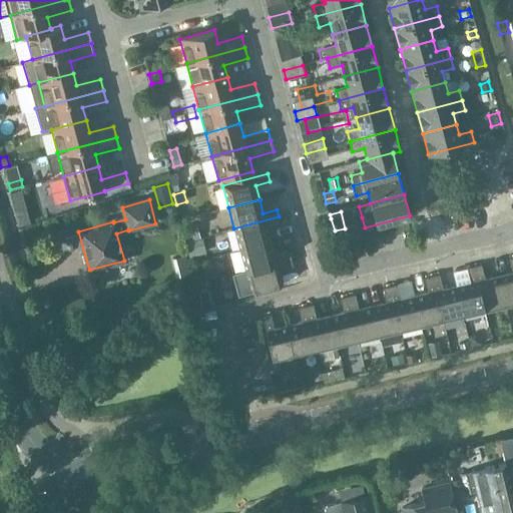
[(20,213),(15,215),(18,225),(29,222),(27,215),(20,213)]
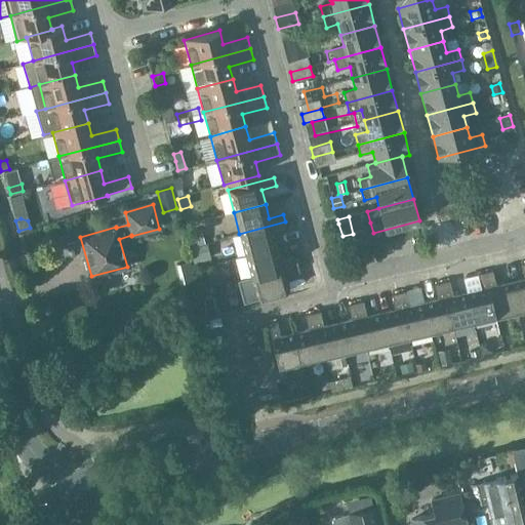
[(239,234),(245,255),(277,247),(273,233),(287,229),(285,221),(239,234)]
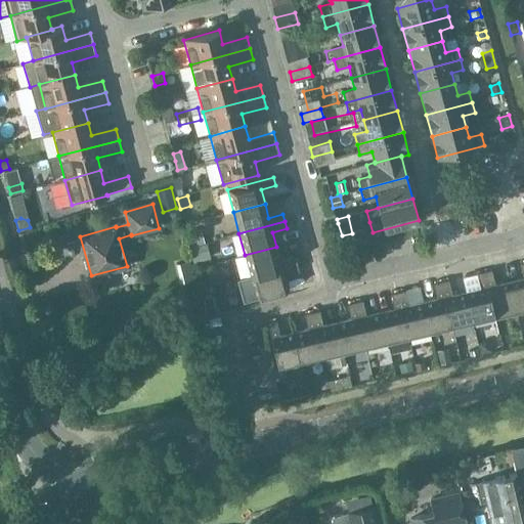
[(198,231),(187,234),(191,247),(202,244),(198,231)]
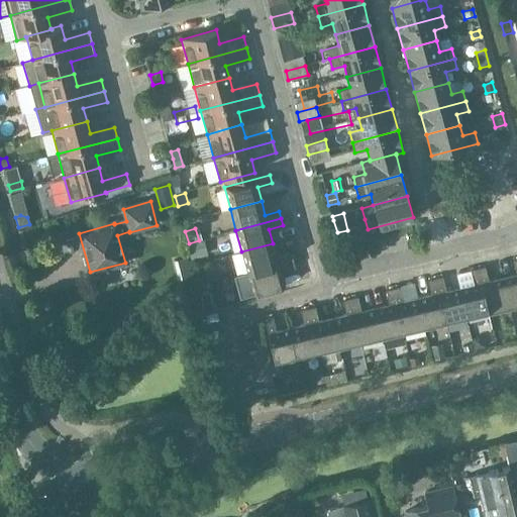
[(200,242),(187,246),(191,260),(204,255),(200,242)]
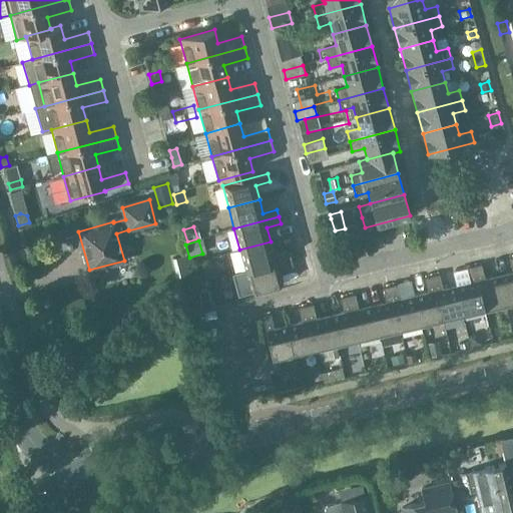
[(239,249),(244,271),(291,259),(289,251),(274,254),(271,241),(239,249)]
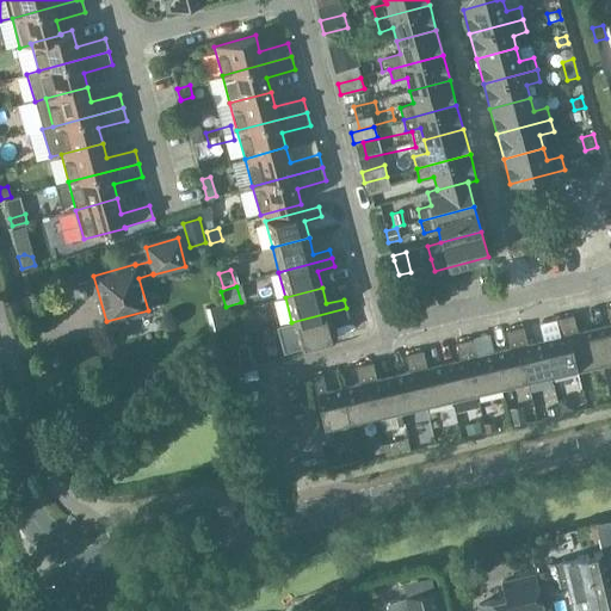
[(221,304),(205,308),(211,329),(226,326),(221,304)]
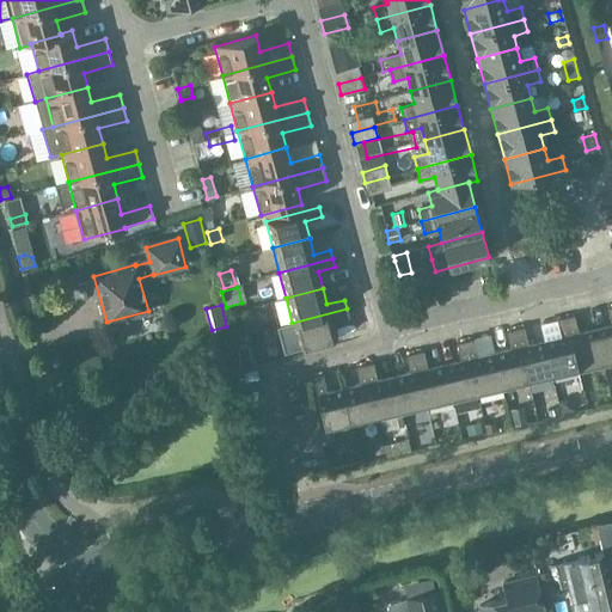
[(594,329),(603,367),(611,363),(611,306),(607,308),(611,325),(594,329)]
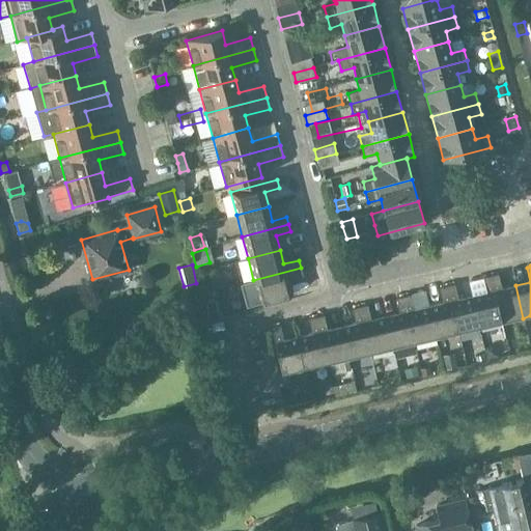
[(302,275),(301,268),(253,280),(259,303),(291,294),(287,279),(302,275)]
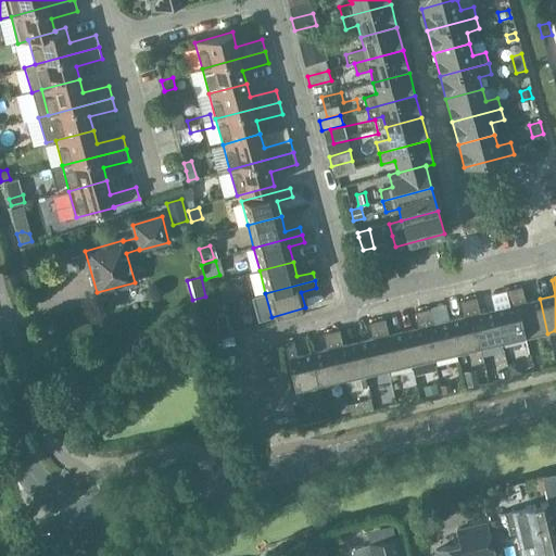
[(217,286),(209,289),(213,306),(223,303),(217,286)]
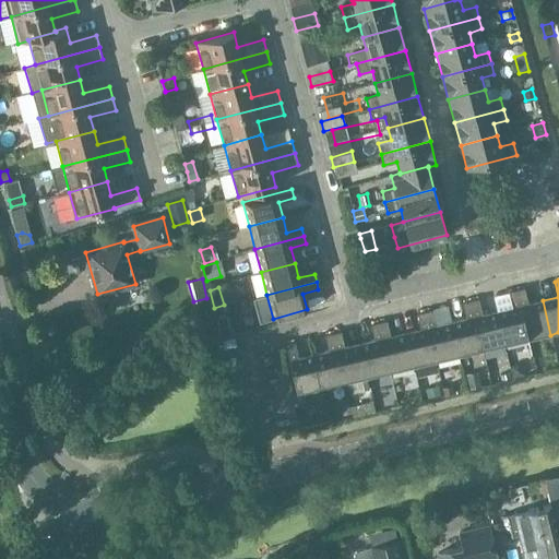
[(550,335),(543,300),(527,305),(524,288),(516,290),(527,341),(550,335)]
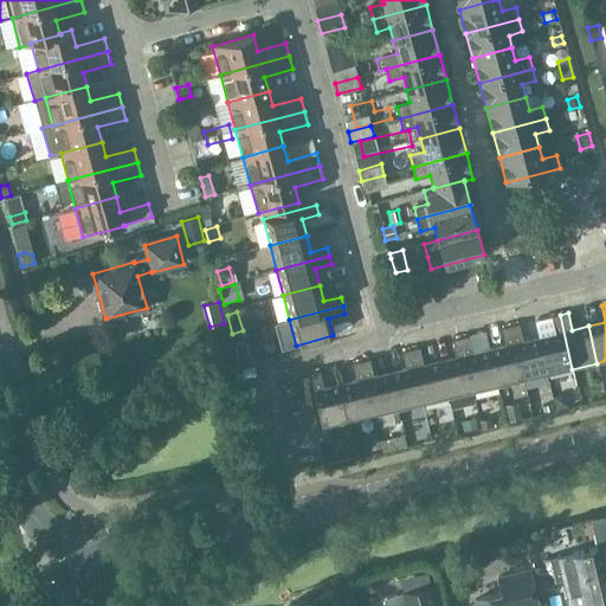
[(539,337),(547,374),(572,369),(560,315),(552,317),(555,334),(539,337)]
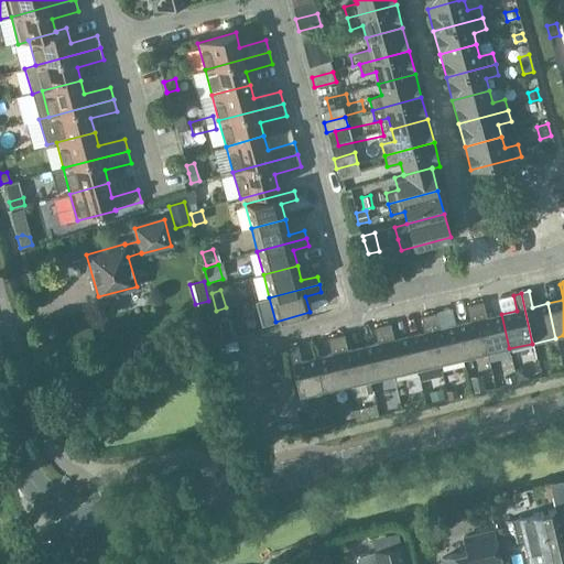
[(509,348),(501,314),(486,318),(483,302),(475,304),(486,354),(509,348)]
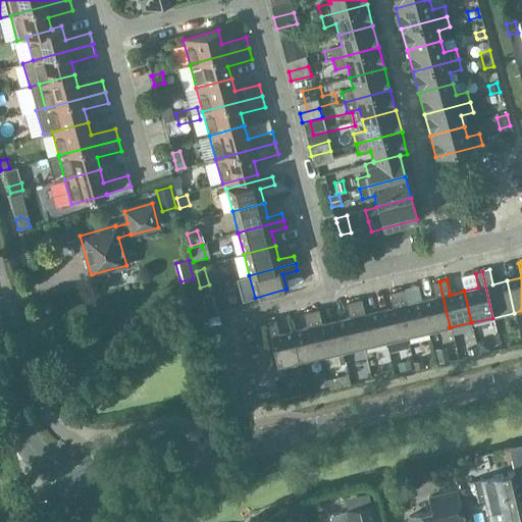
[(450,327),(439,281),(432,283),(435,298),(421,301),(428,332),(450,327)]
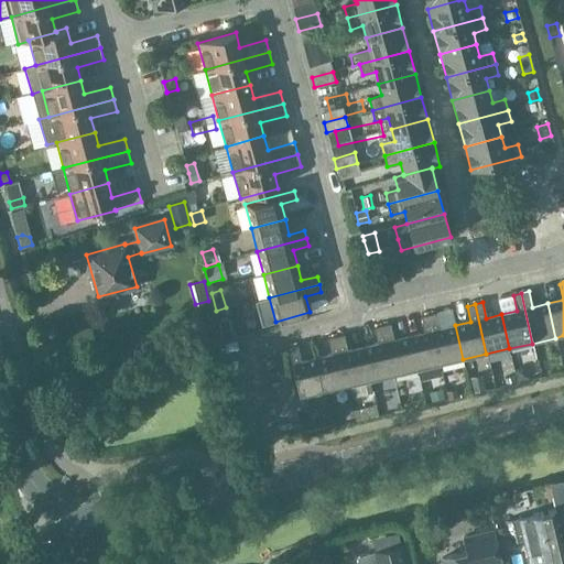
[(463,359),(455,325),(440,328),(436,313),(429,315),(440,365),(463,359)]
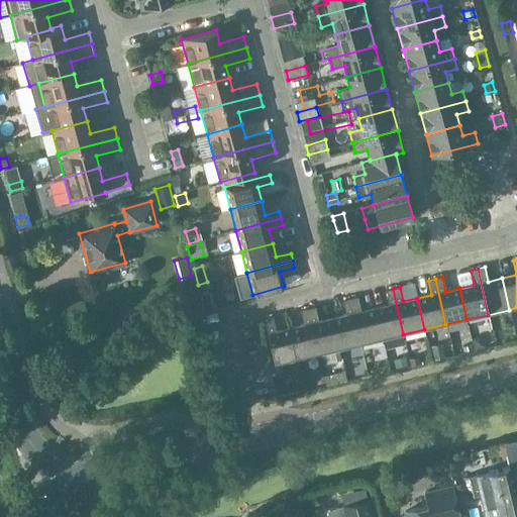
[(403,334),(393,289),(386,291),(389,305),(375,308),(382,339),(403,334)]
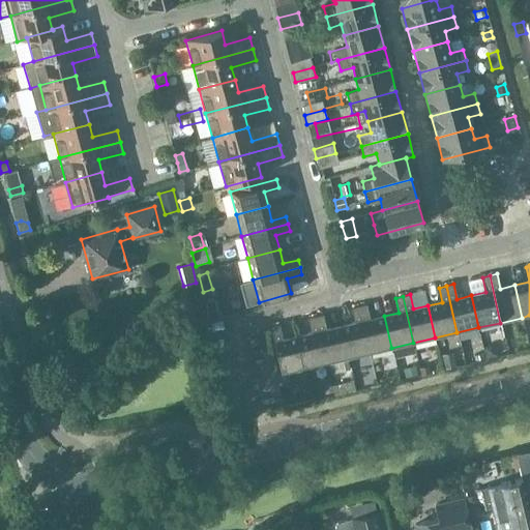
[(214,300),(205,302),(209,319),(218,317),(214,300)]
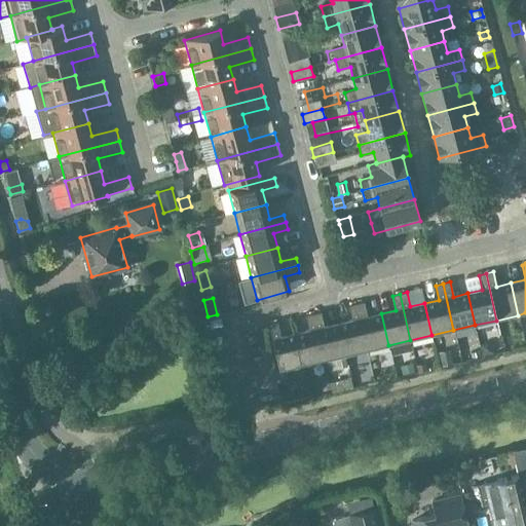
[(357,304),(367,350),(388,345),(381,313),(367,316),(364,302),(357,304)]
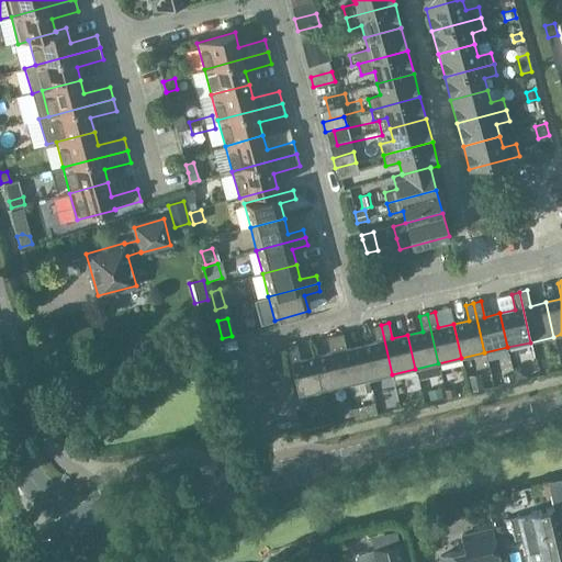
[(392,374),(381,325),(372,326),(377,343),(361,346),(369,380),(392,374)]
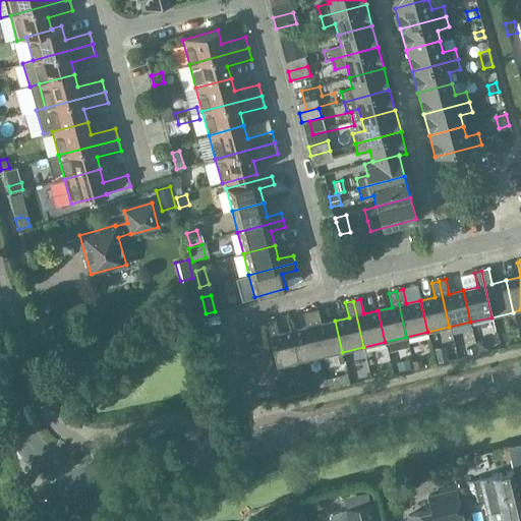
[(342,352),(335,321),(321,324),(317,309),(310,311),(321,357),(342,352)]
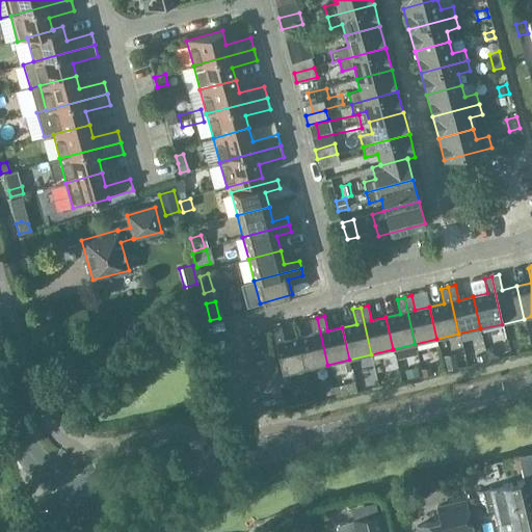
[(298,338),(306,370),(327,365),(317,318),(309,319),(313,334),(298,338)]
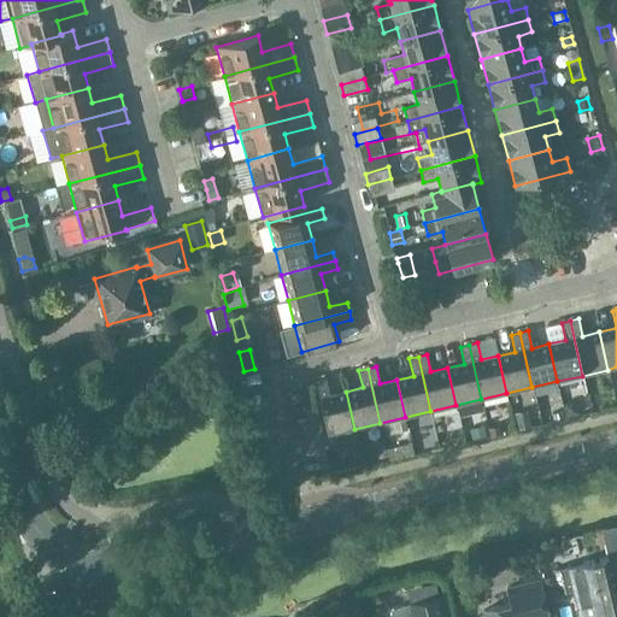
[(354,429),(346,392),(329,395),(325,378),(315,381),(328,435),(354,429)]
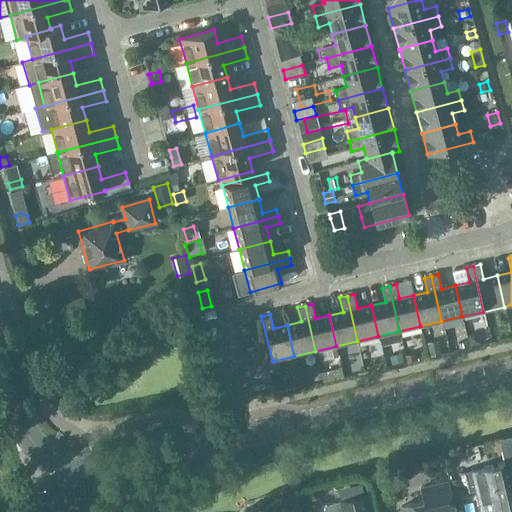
[(473,334),(467,336),(470,345),(480,343),(478,338),(473,334)]
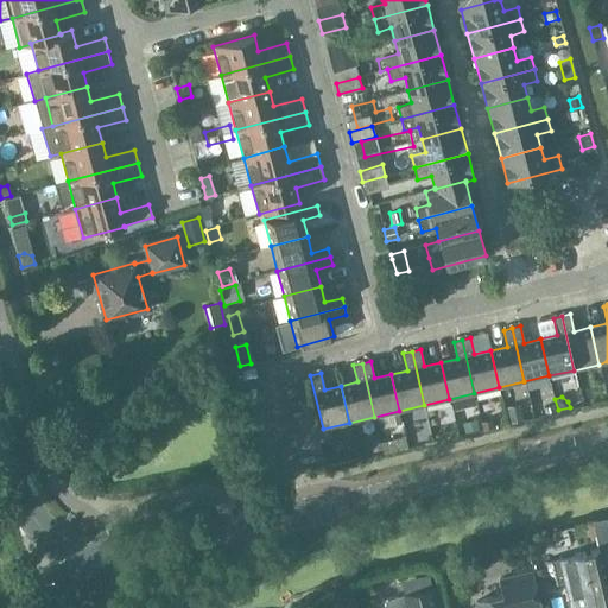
[(476,420),(463,423),(466,432),(479,430),(476,420)]
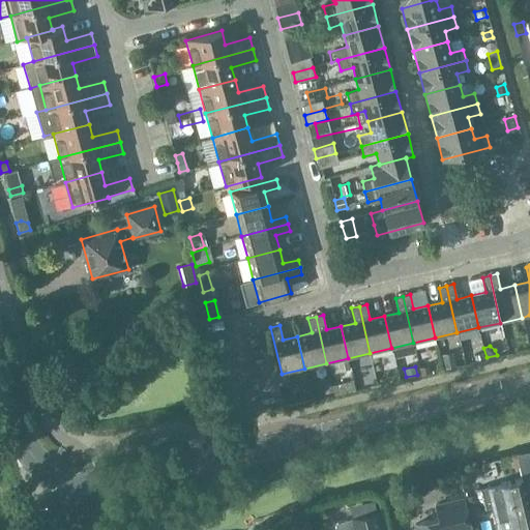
[(429,366),(420,367),(421,375),(430,373),(429,366)]
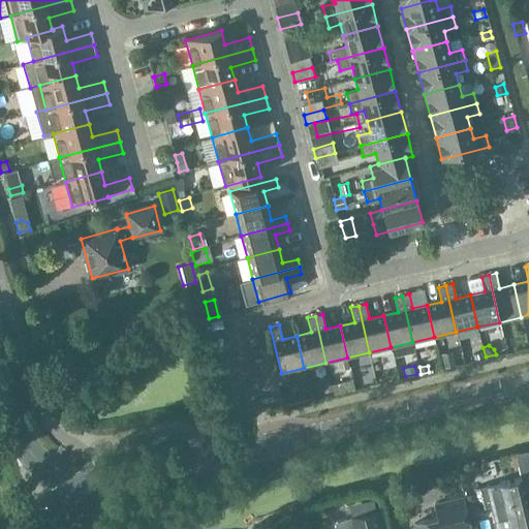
[(352,380),(331,385),(333,395),(354,390),(352,380)]
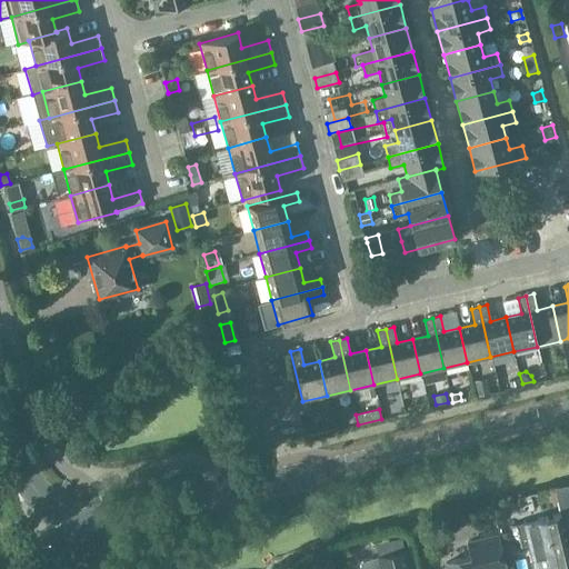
[(511,497),(501,499),(503,508),(513,506),(511,497)]
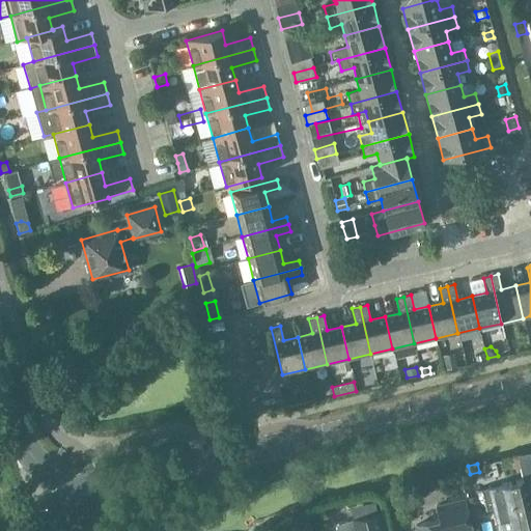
[(487,487),(476,491),(480,510),(493,508),(498,530),(509,530),(530,526),(530,508),(529,502),(530,501),(530,477),(523,479),(487,487)]
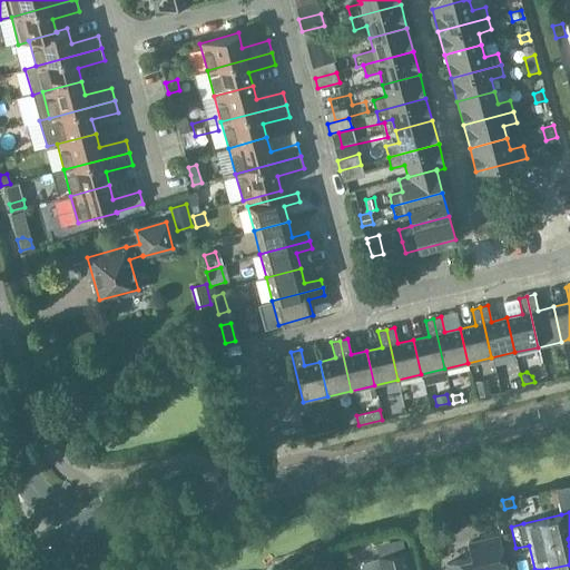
[(500,569),(505,569),(498,537),(468,543),(472,558),(446,564),(446,569),(500,569)]
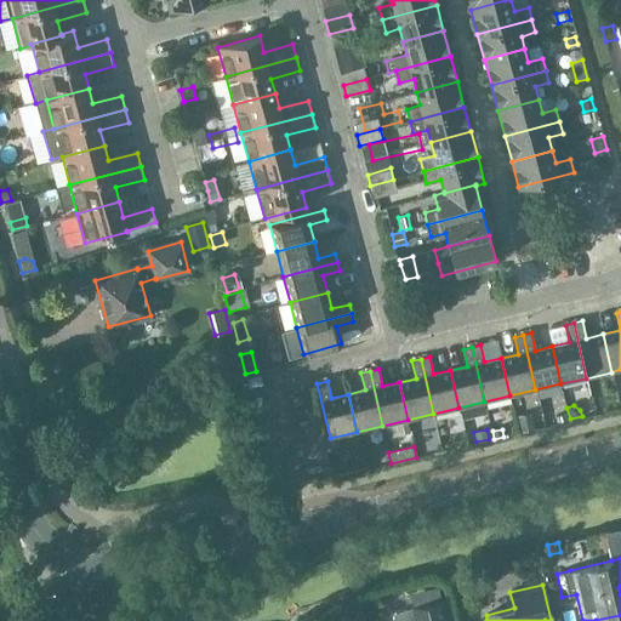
[(392,620),(445,620),(442,602),(412,608),(410,608),(399,610),(397,613),(394,616),(392,620)]
